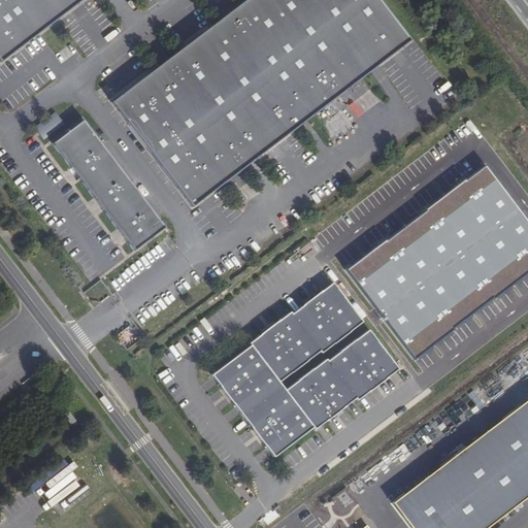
[(0,0),(0,53),(68,0),(0,0)]
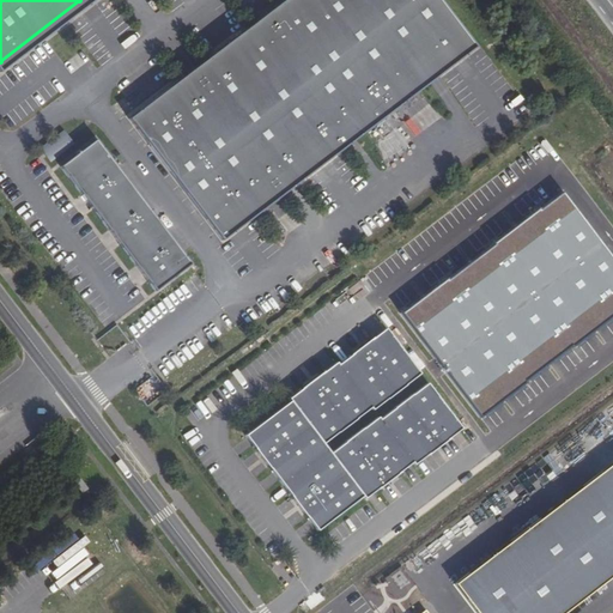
[(212,247),(466,53),(425,0),(280,0),(117,125),(212,247)]
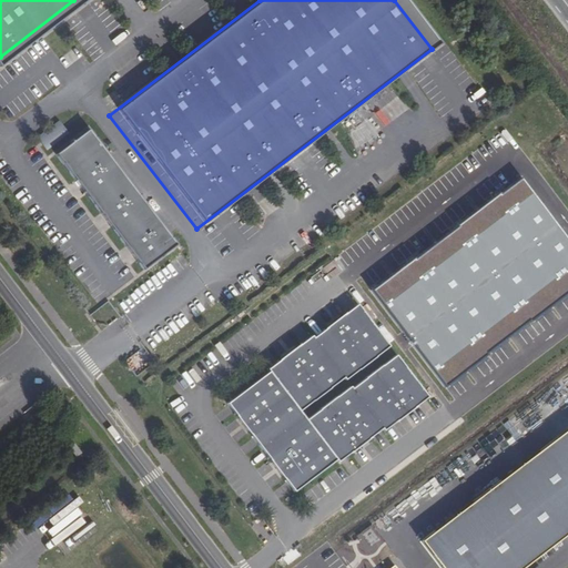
[(58,121),(37,137),(47,150),(67,134),(58,121)]
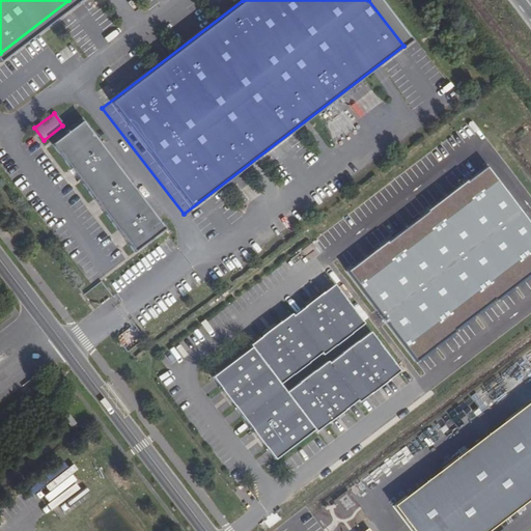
[(165,229),(82,120),(50,144),(133,253),(165,229)]
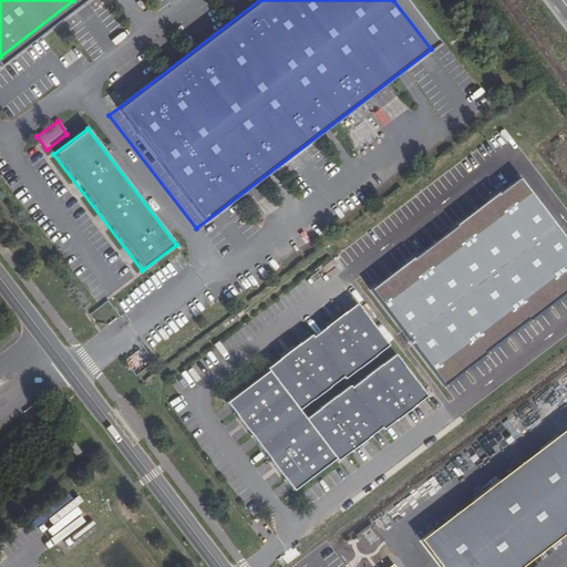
[(268,372),(227,404),(295,492),(336,460),(338,462),(382,428),(384,431),(428,398),(395,356),(351,389),(350,387),(306,420),(299,411),(342,379),(343,380),(389,347),(357,305),(312,338),(311,336),(267,370),(268,372)]
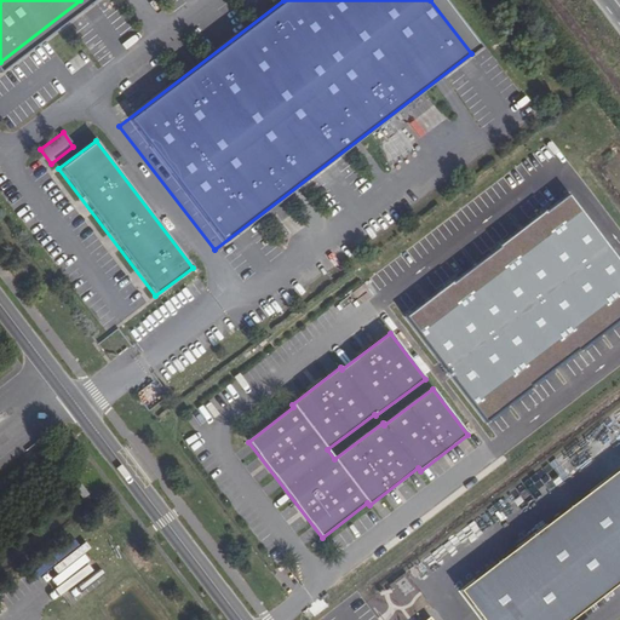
[(619,470),(459,592),(480,619),(570,619),(619,583),(619,470)]
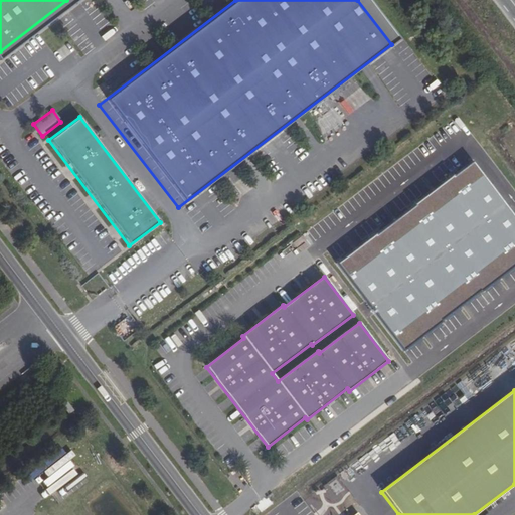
[(73,410),(67,402),(62,406),(68,414),(73,410)]
